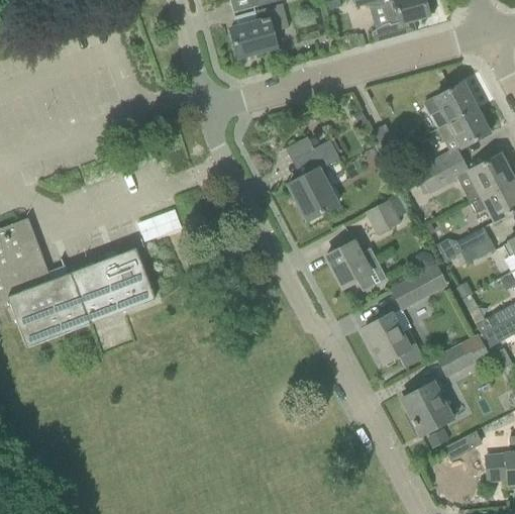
[(332,0),(328,1),(330,9),(341,6),(339,0),(332,0)]
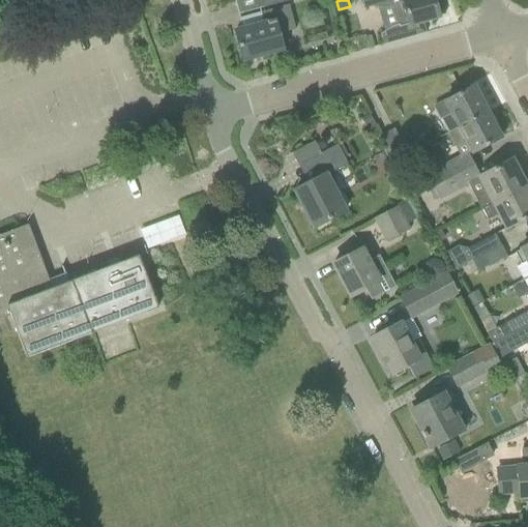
[(362,0),(364,7),(374,5),(389,6),(393,4),(399,23),(394,24),(382,32),(384,42),(428,31),(428,30),(424,20),(441,16),(440,13),(446,12),(443,0),(362,0)]
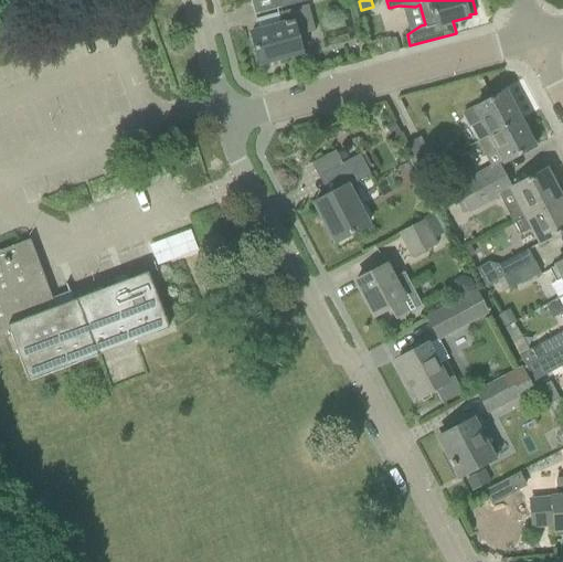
[(297,31),(315,25),(308,3),(279,11),(283,23),(252,31),(261,64),(304,52),(297,31)]
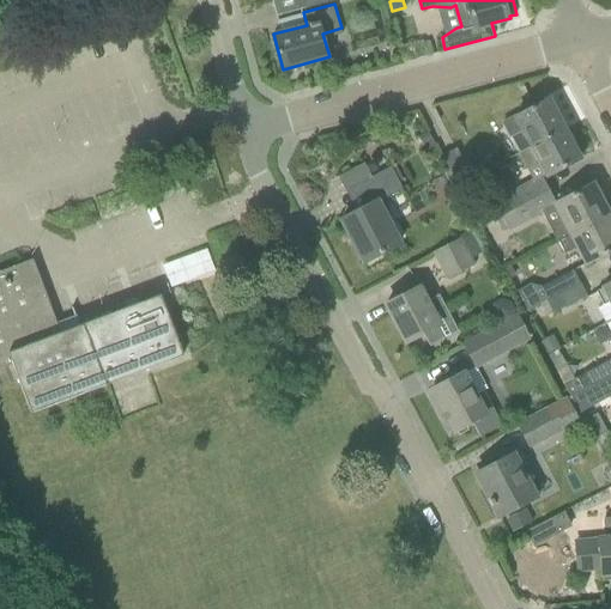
[(519,152),(566,127),(550,97),(503,122),(519,152)]
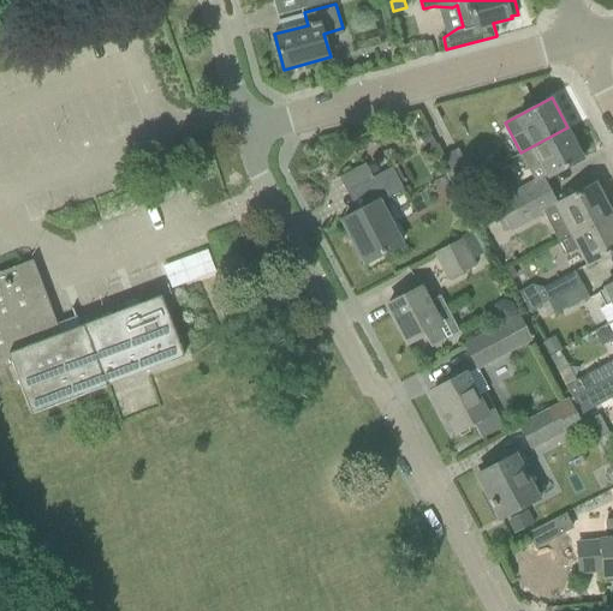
[(547,177),(583,157),(567,127),(521,153),(535,179),(536,181),(547,177)]
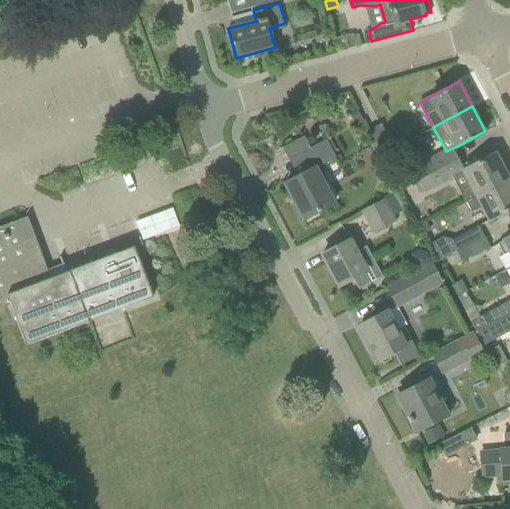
[(383,154),(395,148),(382,122),(370,128),(383,154)]
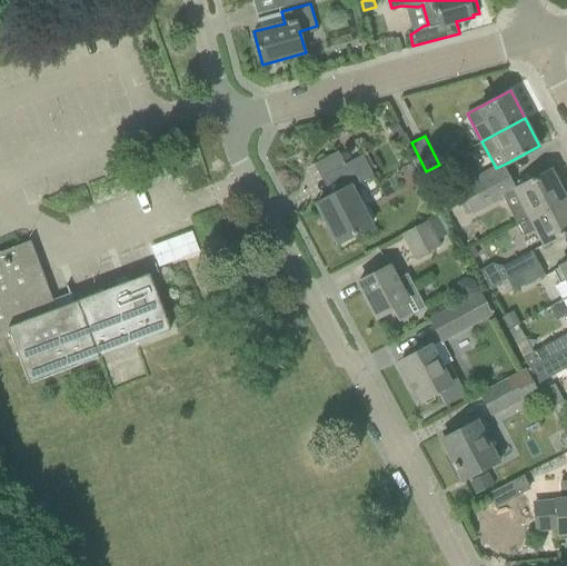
[(375,175),(375,174),(364,154),(331,170),(341,190),(318,202),(338,242),(374,224),(355,186),(375,175)]
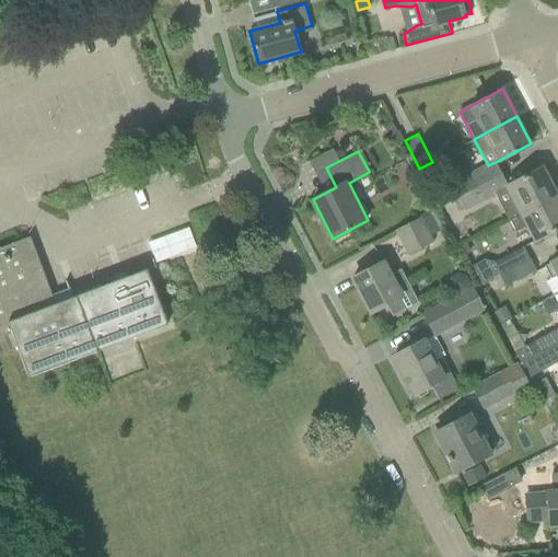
[(487,163),(451,182),(454,187),(458,196),(495,177),(504,173),(499,164),(498,161),(488,165),(487,163)]
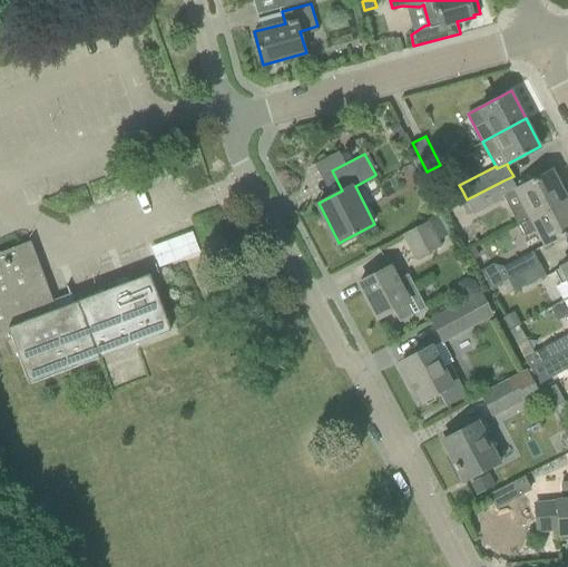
[(522,206),(513,212),(519,223),(567,197),(560,184),(554,170),(552,169),(532,179),(519,187),(515,189),(522,206)]
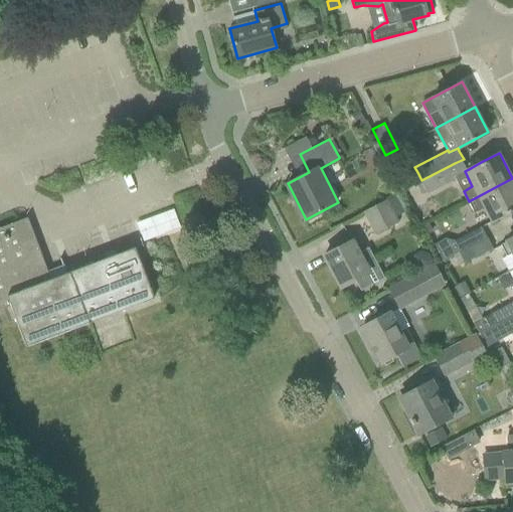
[(455,163),(421,180),(429,192),(461,175),(460,173),(465,171),(469,169),(464,159),(455,163)]
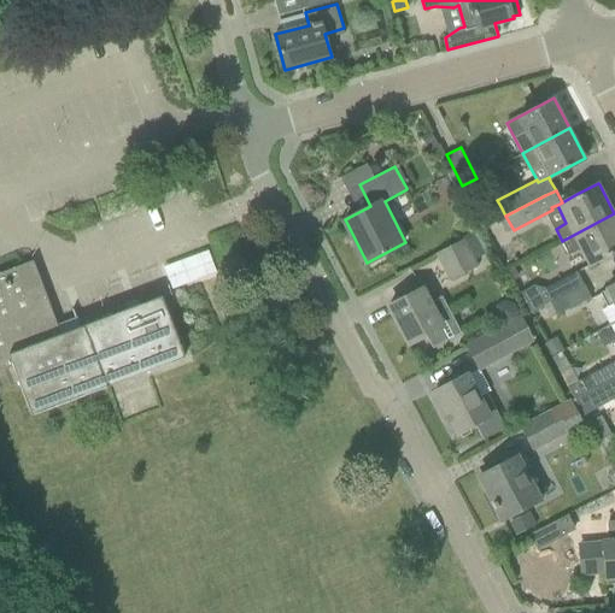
[(589,265),(614,249),(614,213),(562,241),(569,254),(580,248),(589,265)]
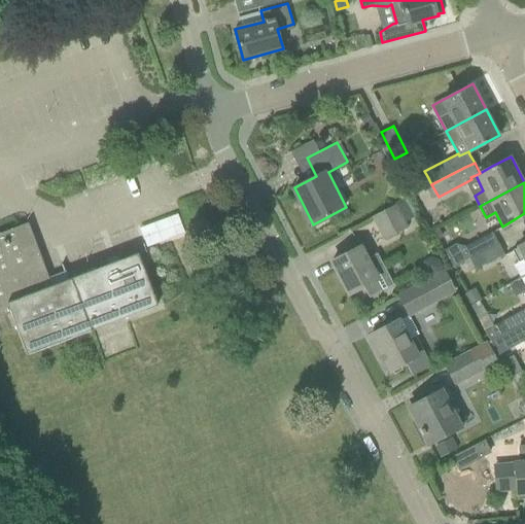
[(406,220),(418,214),(410,199),(397,205),(396,204),(373,216),(385,240),(409,226),(406,220)]
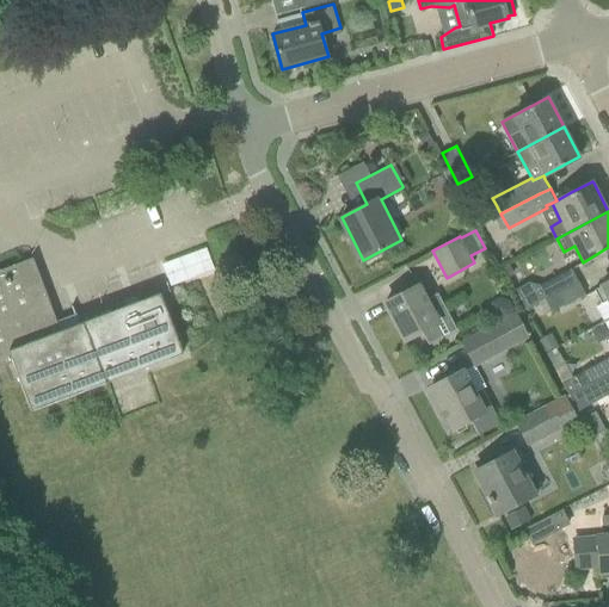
[(208,247),(162,262),(171,285),(216,268),(208,247)]
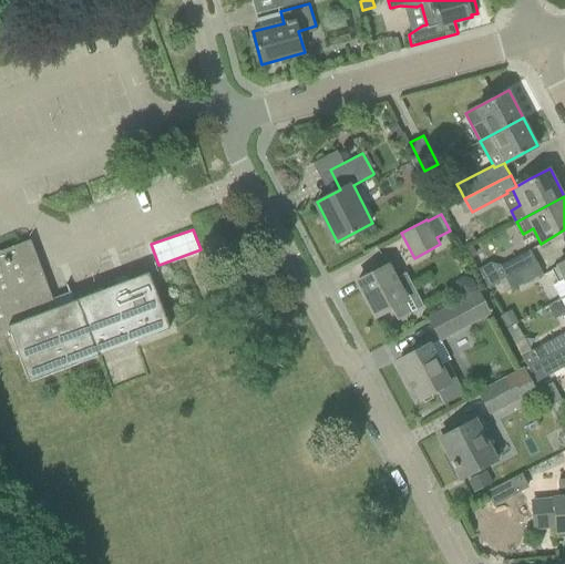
[(0,339),(12,335),(30,380),(171,328),(150,272),(104,288),(103,285),(78,295),(79,298),(52,308),(40,276),(45,274),(31,238),(0,249),(0,339)]
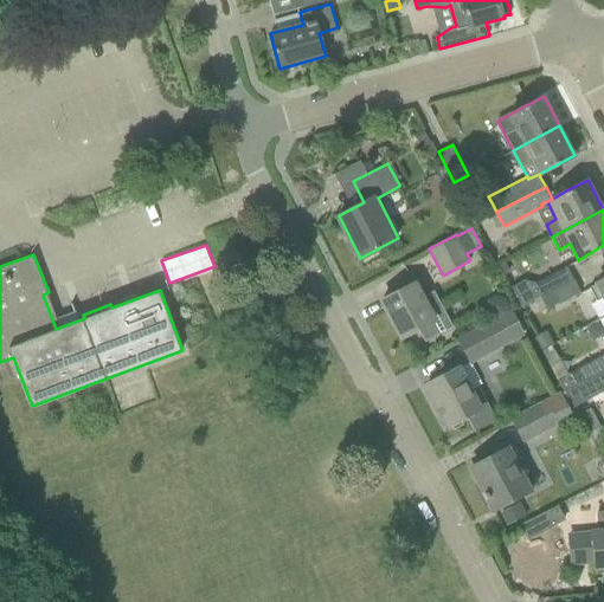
[(541,296),(574,278),(567,266),(534,283),(541,296)]
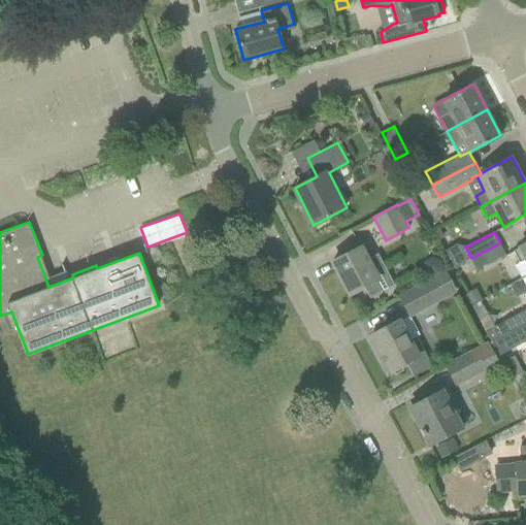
[(477,269),(505,254),(500,242),(471,258),(477,269)]
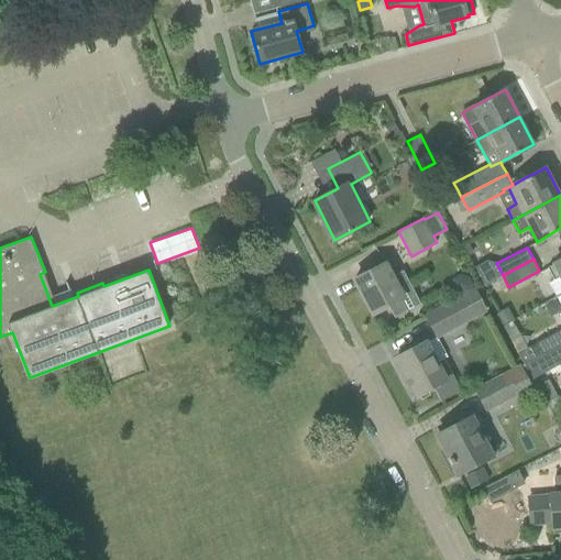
[(560,259),(556,262),(556,263),(548,266),(554,278),(550,281),(558,295),(560,293),(560,259)]
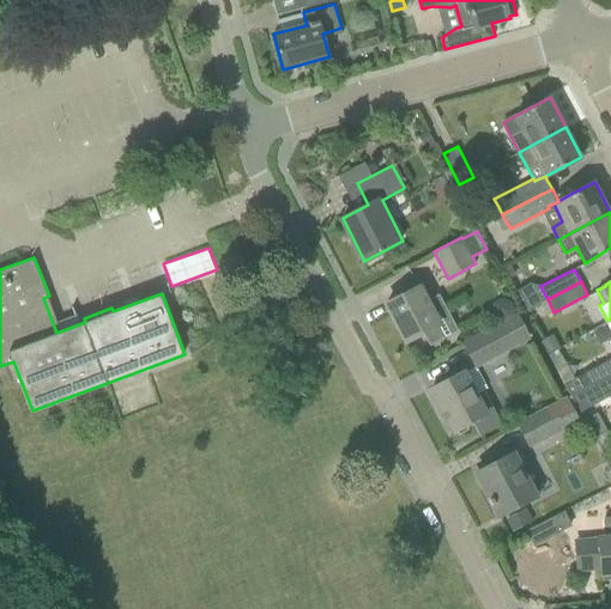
[(397,298),(387,303),(407,340),(424,332),(431,345),(459,329),(440,293),(428,299),(421,286),(397,298)]
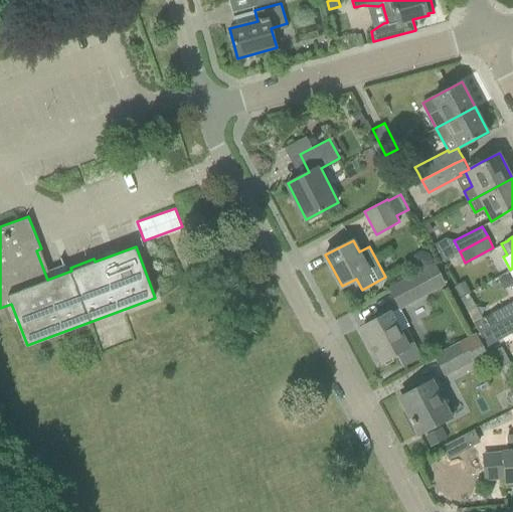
[(418,272),(388,289),(399,308),(445,283),(434,264),(431,265),(424,269),(418,272)]
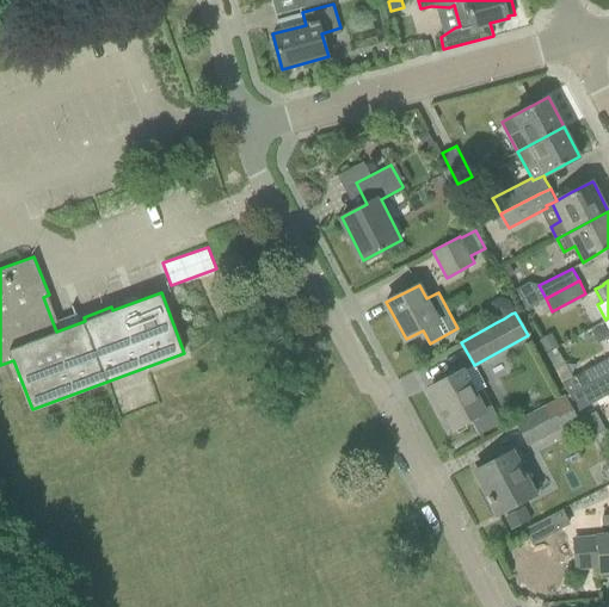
[(608,357),(574,376),(564,382),(570,394),(589,384),(608,372),(608,357)]
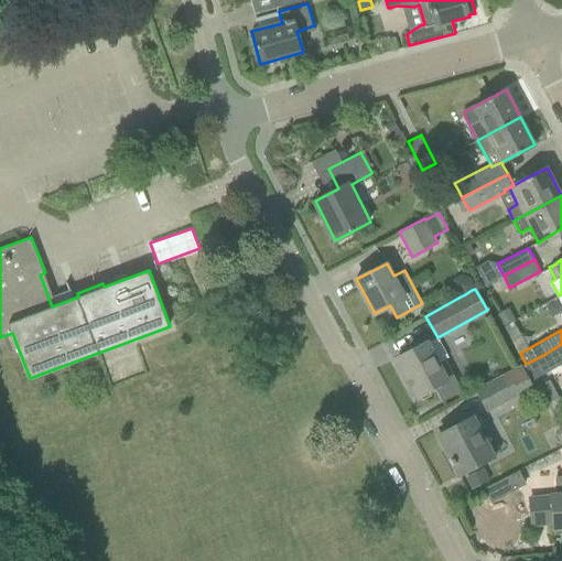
[(440,364),(428,342),(398,357),(419,396),(435,387),(443,401),(463,390),(450,366),(447,364),(444,363),(440,364)]
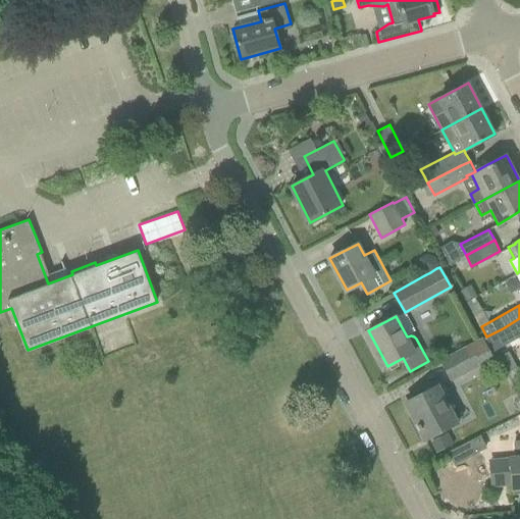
[(519,318),(503,328),(509,341),(519,334),(519,318)]
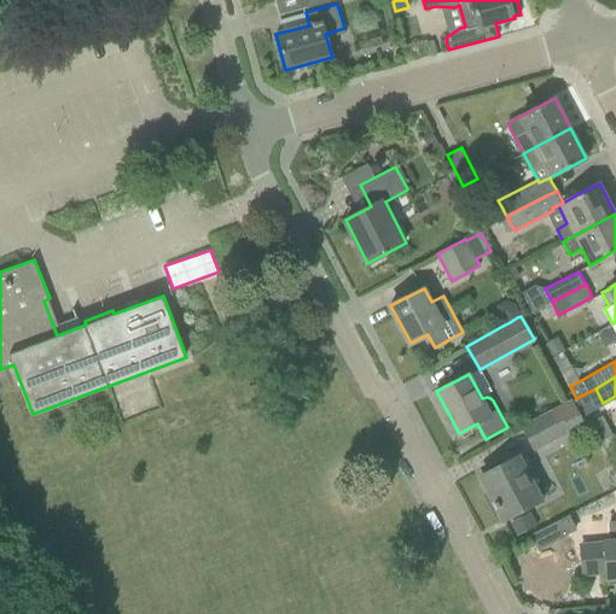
[(586,417),(576,398),(522,427),(534,449),(570,430),(574,436),(591,427),(586,417)]
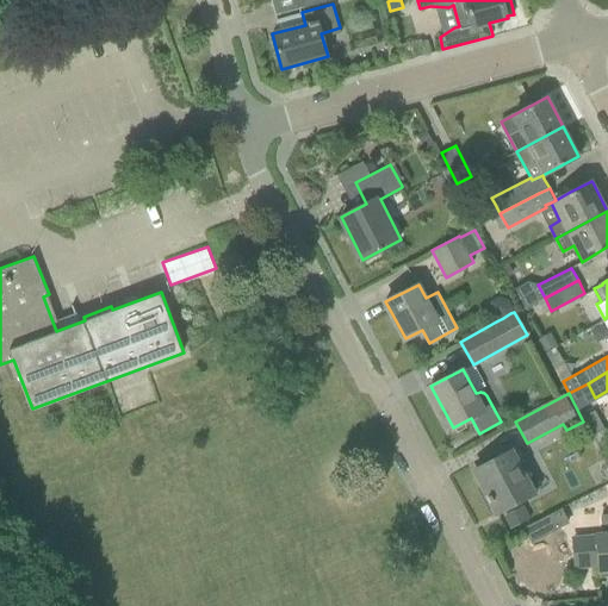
[(497,512),(537,491),(513,448),(492,460),(489,454),(479,458),(483,466),(475,470),(497,512)]
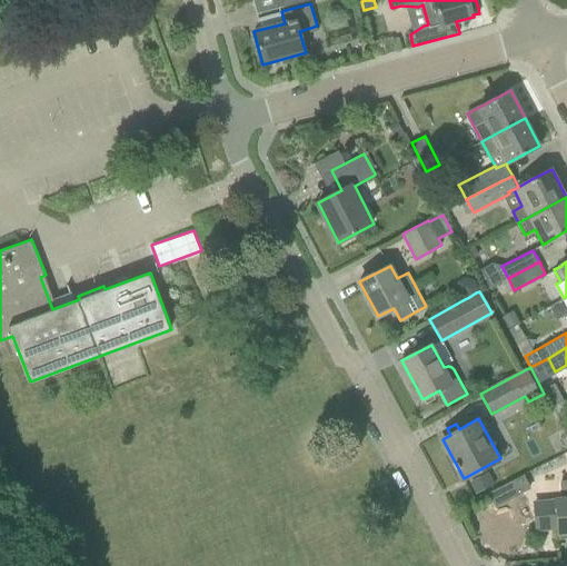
[(489,470),(471,479),(477,490),(495,482),(489,470)]
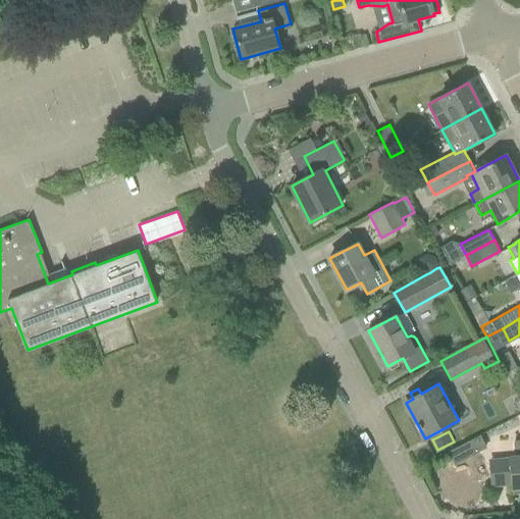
[(513,457),(492,459),(496,481),(512,480),(513,488),(519,487),(519,438),(513,439),(515,457),(513,457)]
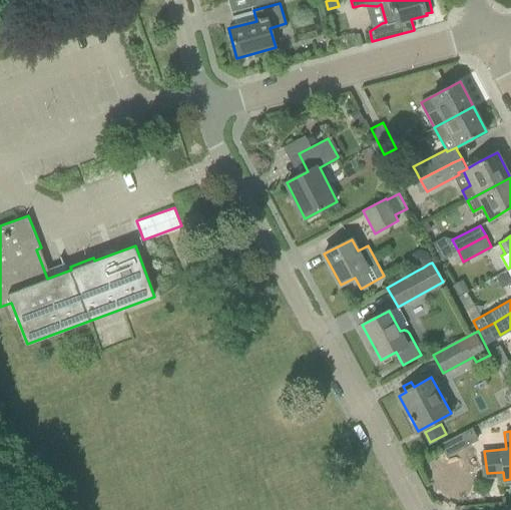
[(444,455),(459,448),(454,437),(439,444),(444,455)]
